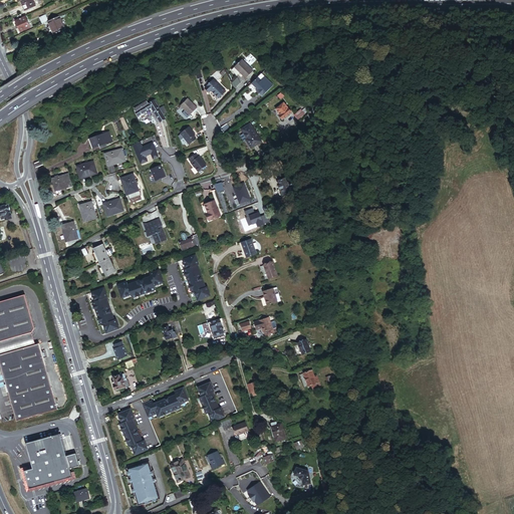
[(22,0),(20,1),(24,11),(35,7),(32,0),(22,0)]
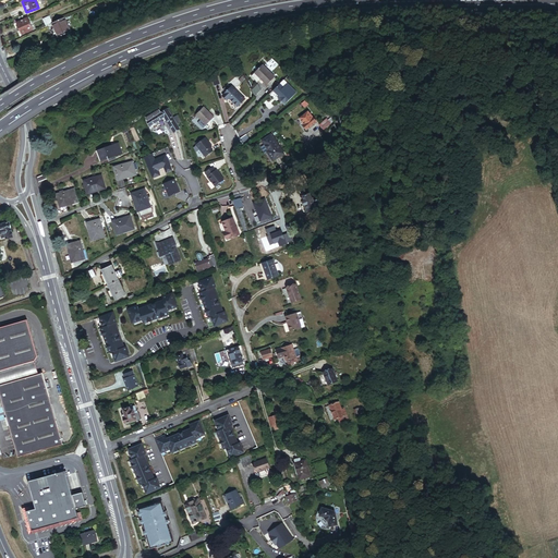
[(27,19),(16,24),(19,27),(16,27),(19,32),(20,32),(22,35),(33,31),(27,19)]
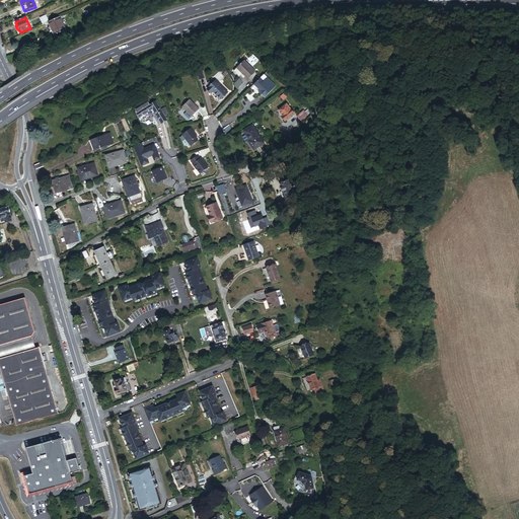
[(59,17),(49,21),(51,26),(46,28),(48,32),(53,30),(55,35),(65,30),(59,17)]
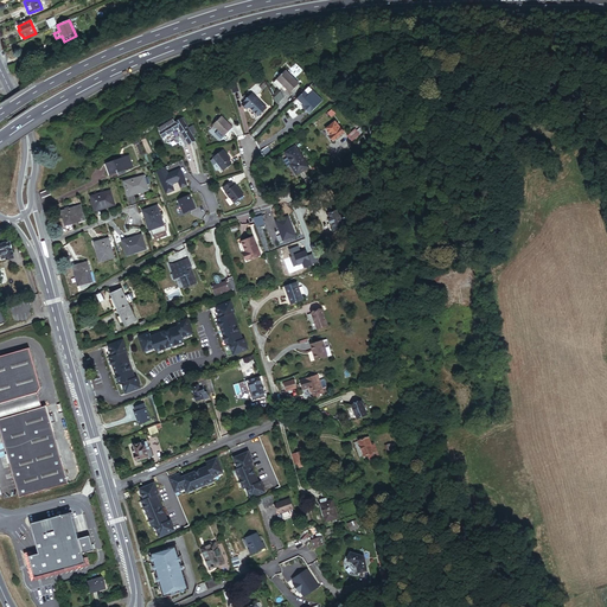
[(285,70),(272,83),(279,90),(281,87),(288,94),(299,83),(285,70)]
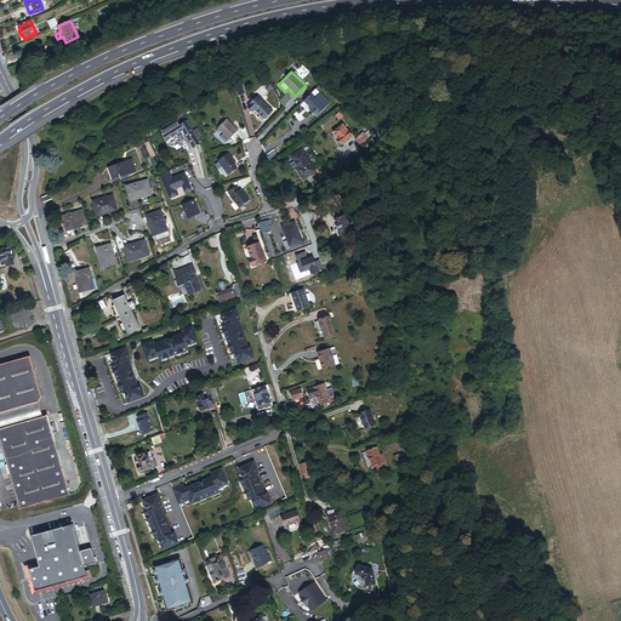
[(315,89),(303,101),(311,108),(308,110),(315,118),(330,103),(315,89)]
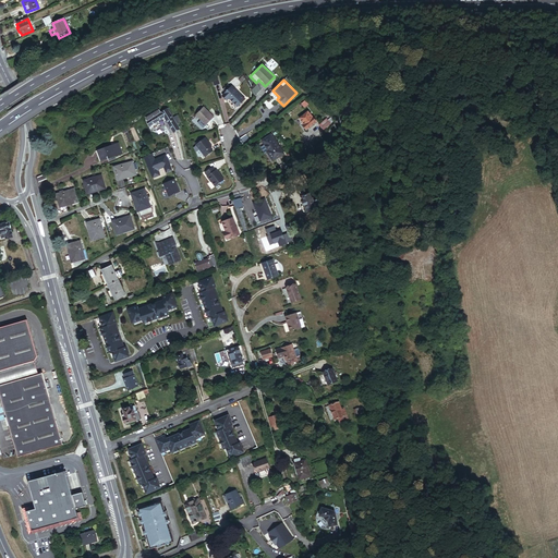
[(245,99),(232,86),(225,94),(229,99),(238,107),(245,99)]
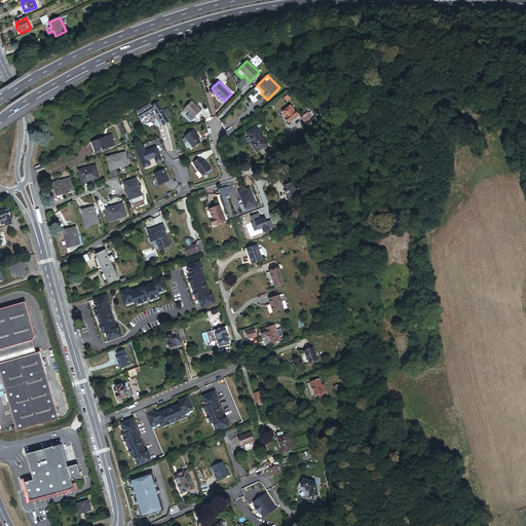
[(192,101),(185,108),(194,118),(202,111),(192,101)]
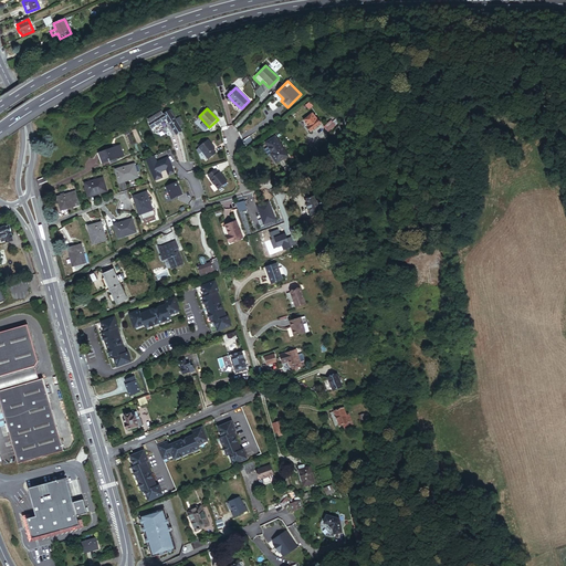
[(149,124),(152,128),(166,119),(176,135),(182,130),(169,109),(163,114),(160,111),(147,118),(149,123),(149,124)]
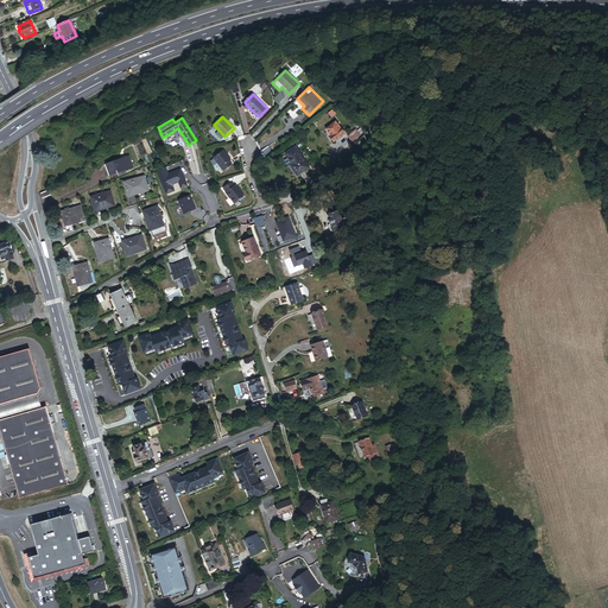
[(344,133),(336,122),(327,130),(331,135),(330,137),(334,141),(344,133)]
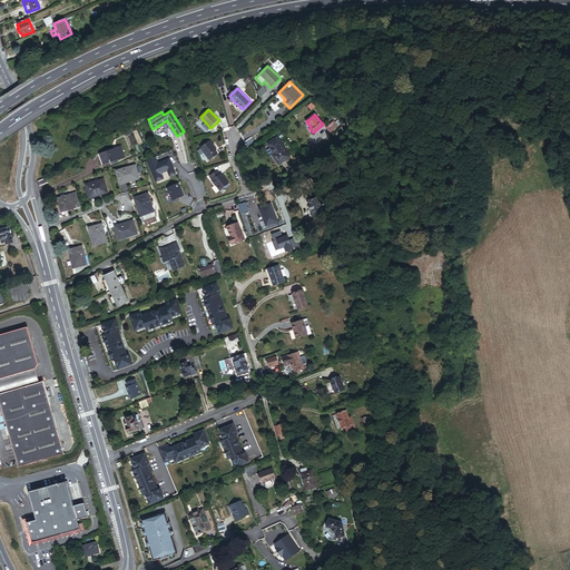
[(332,120),(324,127),(330,134),(342,124),(338,120),(334,124),(332,120)]
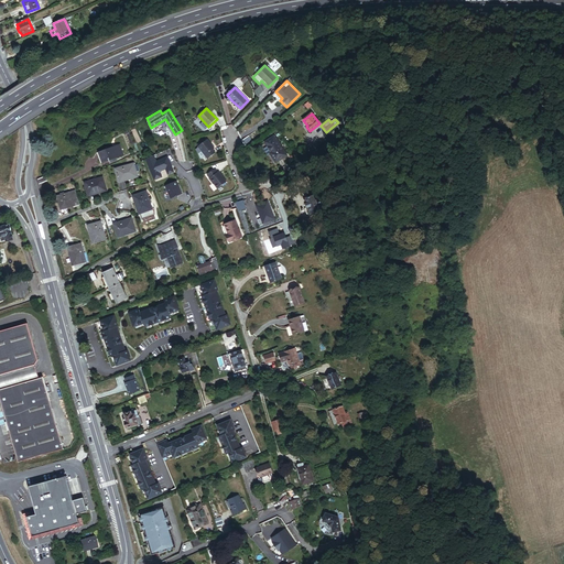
[(288,155),(274,136),(264,142),(271,152),(269,153),(275,163),(288,155)]
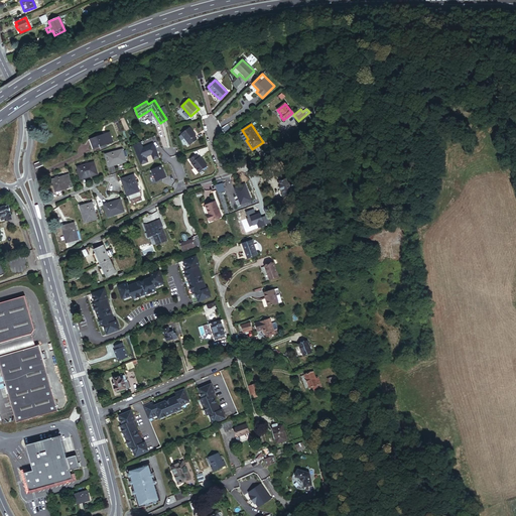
[(187,129),(178,135),(187,147),(195,141),(192,138),(194,137),(187,129)]
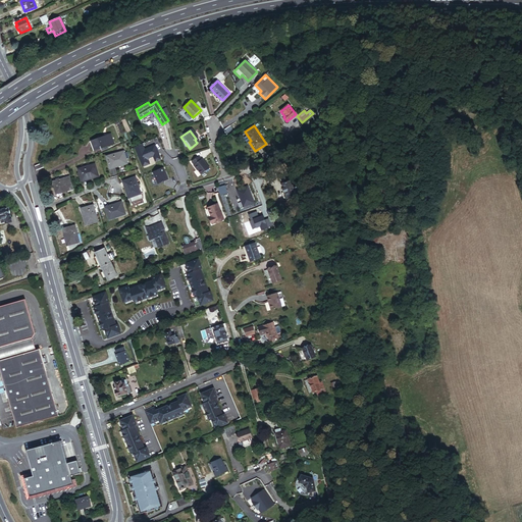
[(91,141),(95,151),(97,151),(100,150),(101,152),(107,149),(107,147),(113,145),(110,135),(91,141)]
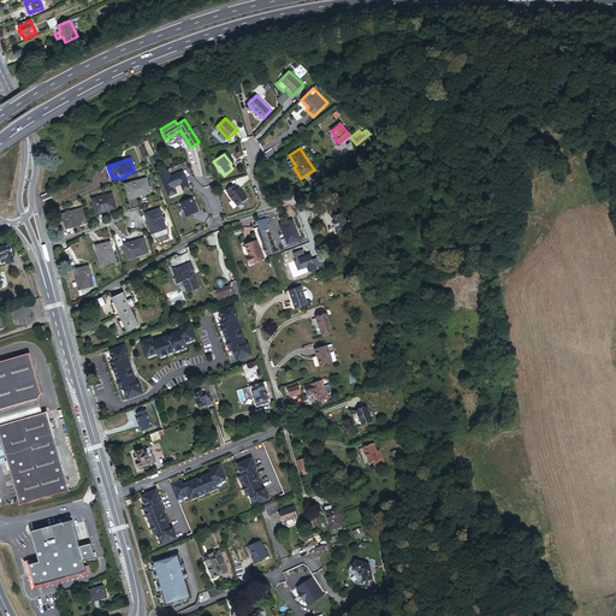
[(171,175),(169,167),(159,172),(169,196),(178,193),(176,188),(177,185),(181,184),(183,190),(190,188),(183,170),(171,175)]
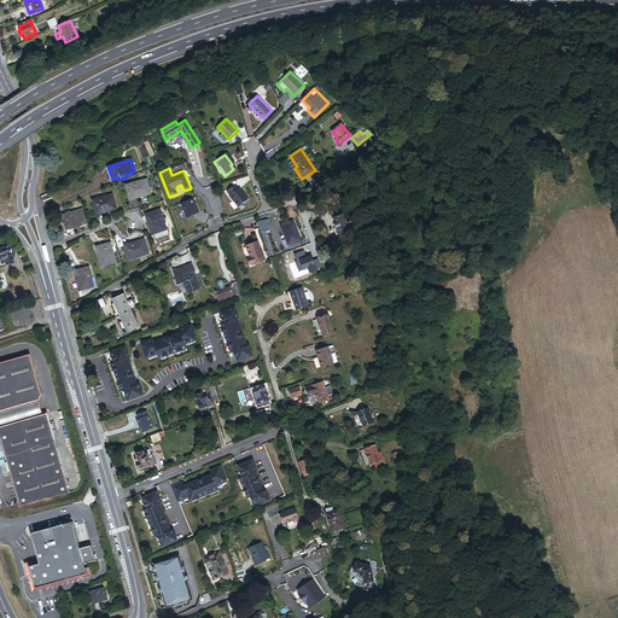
[(144,179),(124,185),(129,199),(135,197),(135,196),(147,192),(144,179)]
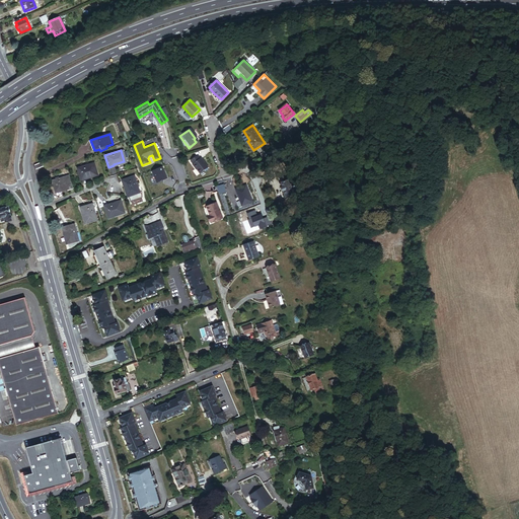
[(196,156),(189,161),(199,173),(200,173),(202,171),(207,167),(200,158),(198,159),(196,156)]
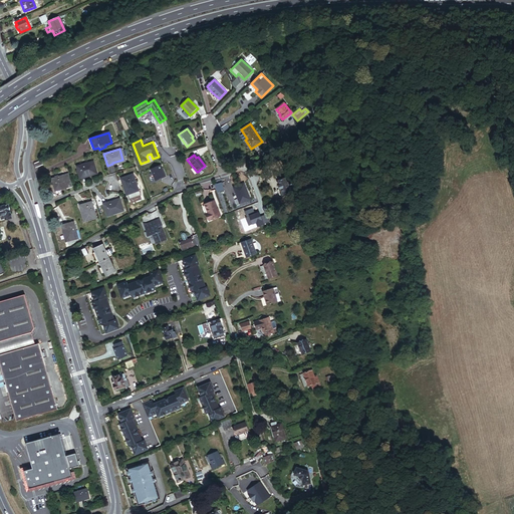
[(93,162),(77,166),(80,178),(86,176),(86,175),(96,172),(93,162)]
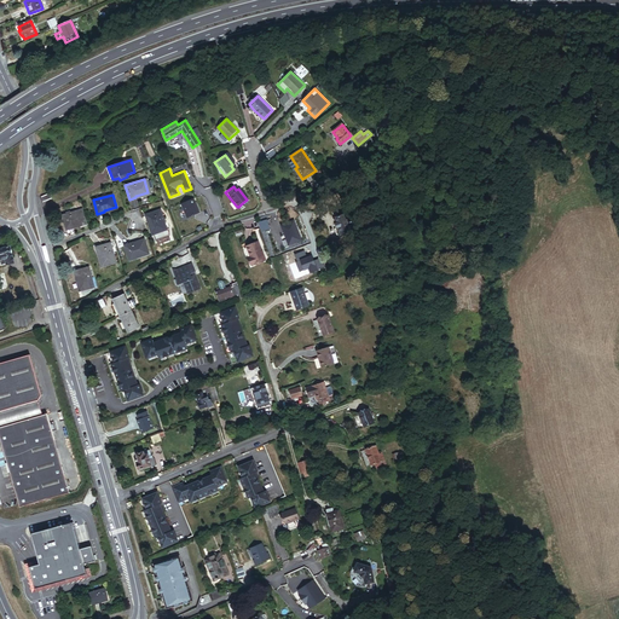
[(200,213),(194,198),(181,203),(187,218),(200,213)]
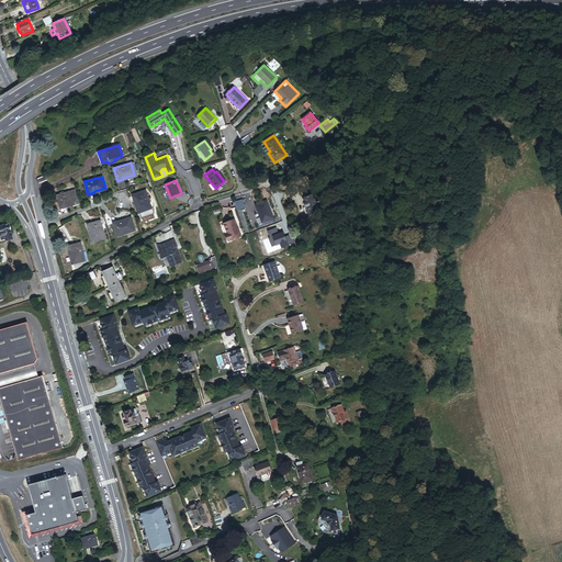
[(146,189),(132,194),(137,213),(141,213),(142,216),(153,213),(152,209),(153,209),(146,189)]
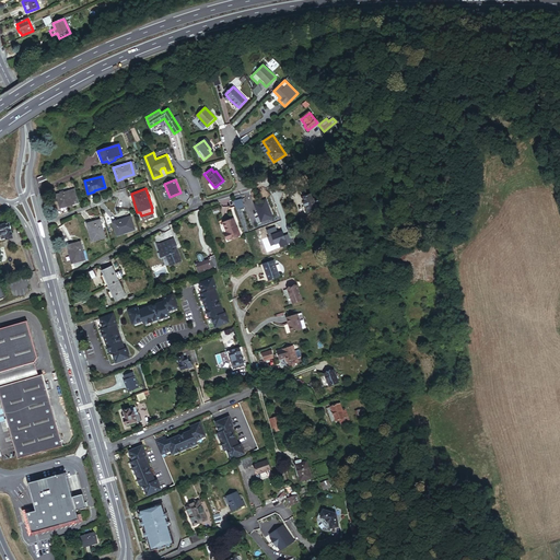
[(72,189),(55,194),(59,207),(66,205),(65,203),(76,200),(72,189)]
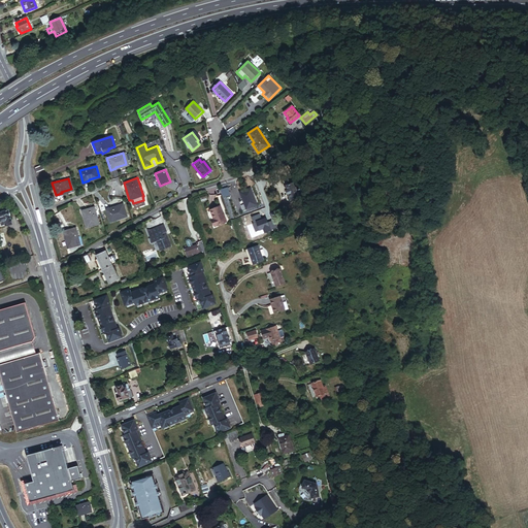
[(310,179),(306,182),(311,196),(316,194),(310,179)]
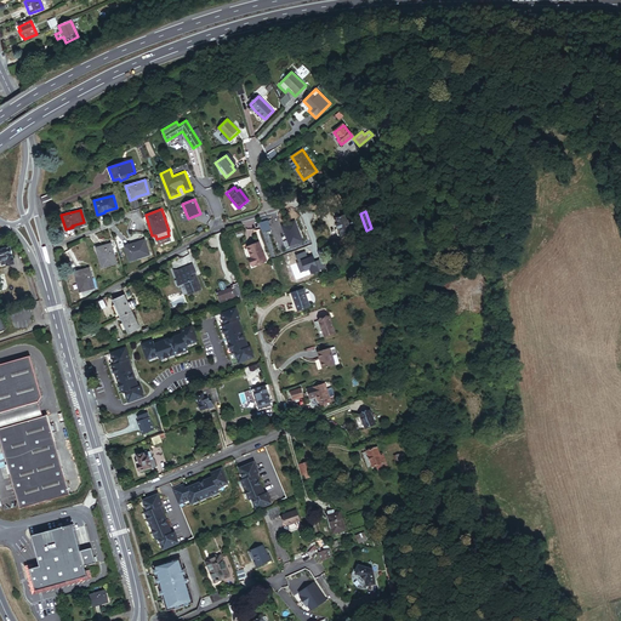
[(354,223),(351,224),(349,221),(348,217),(346,218),(345,216),(337,218),(340,224),(339,224),(340,228),(341,228),(343,235),(349,233),(351,232),(357,229),(354,223)]
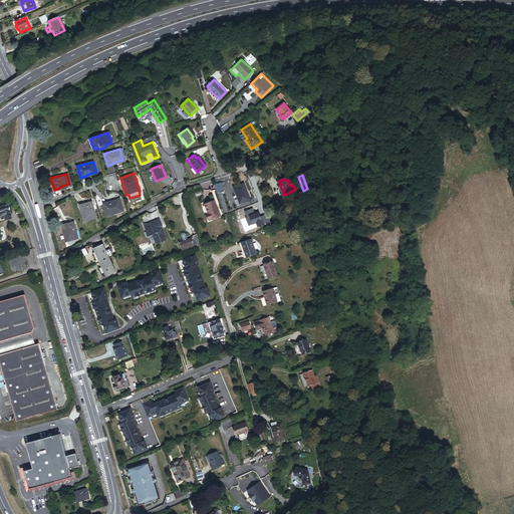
[(222,183),(215,185),(216,190),(217,190),(218,193),(224,191),(222,183)]
